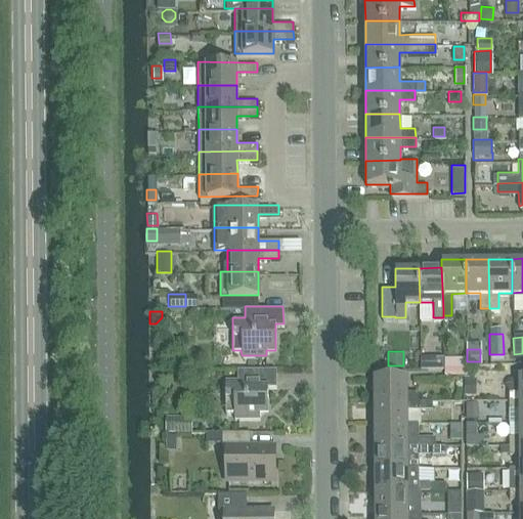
[(443,354),(431,354),(432,366),(443,366),(443,354)]
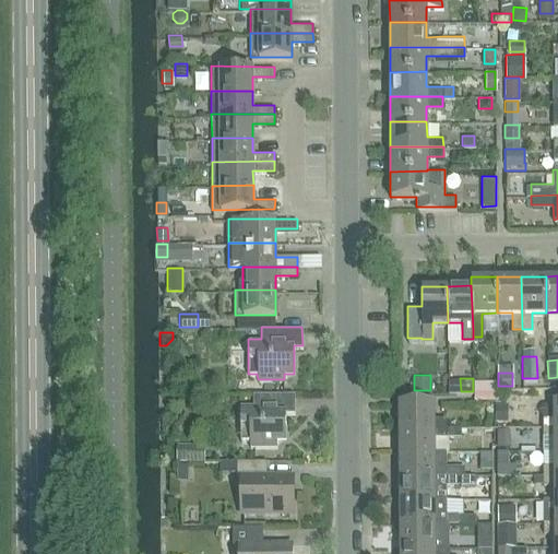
[(497,380),(473,380),(473,391),(473,398),(497,398),(497,380)]
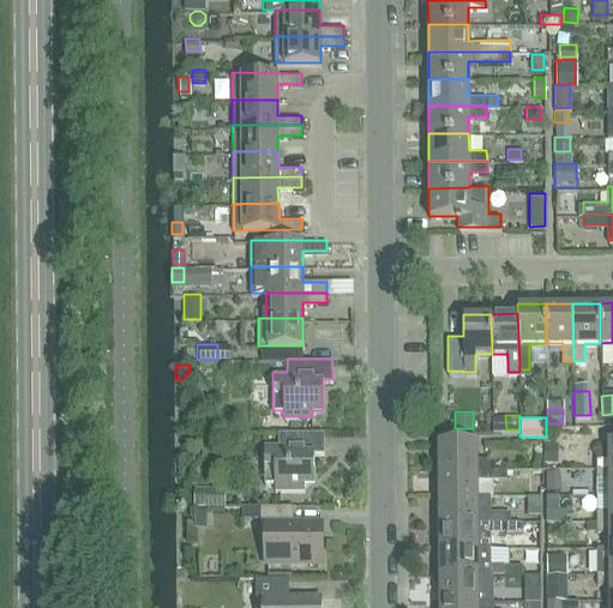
[(595,465),(612,464),(612,422),(607,422),(607,456),(595,456),(595,465)]
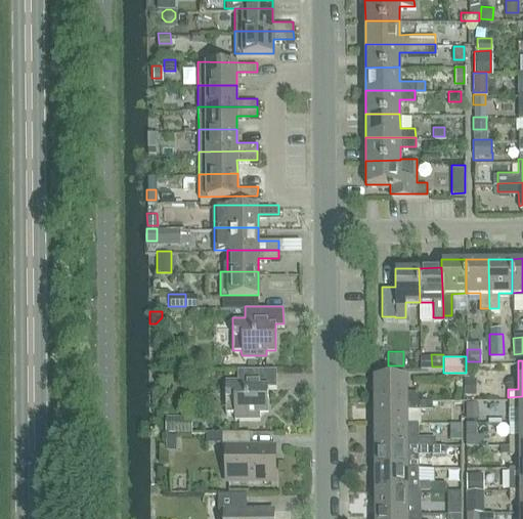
[(259,417),(259,412),(267,412),(267,385),(275,385),(275,368),(236,368),(236,379),(224,379),(225,412),(233,412),(233,417),(259,417)]
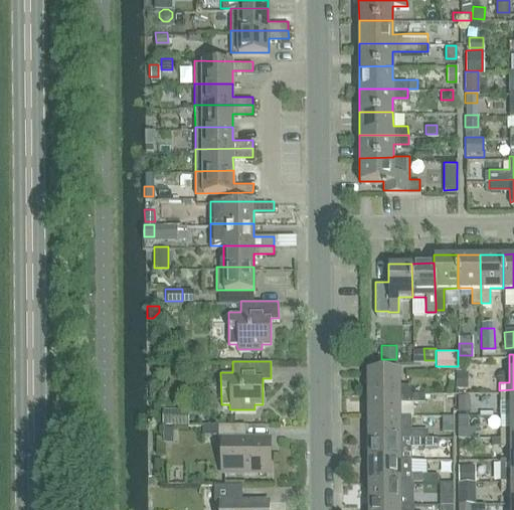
[(367,391),(409,391),(409,383),(399,383),(399,369),(367,369),(367,391)]
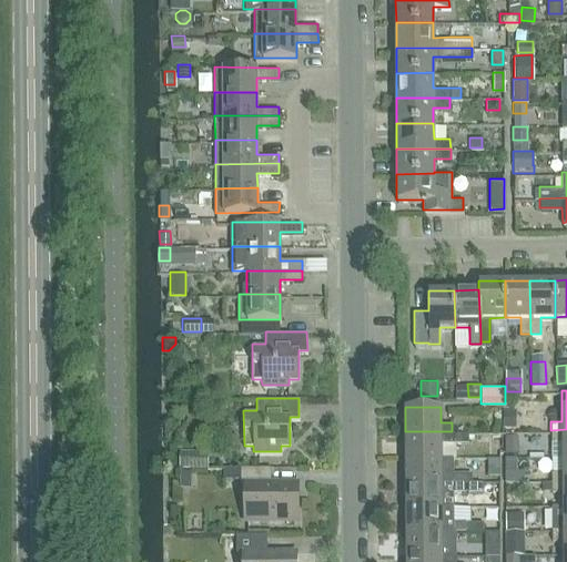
[(502,409),(502,423),(512,423),(512,409),(502,409)]
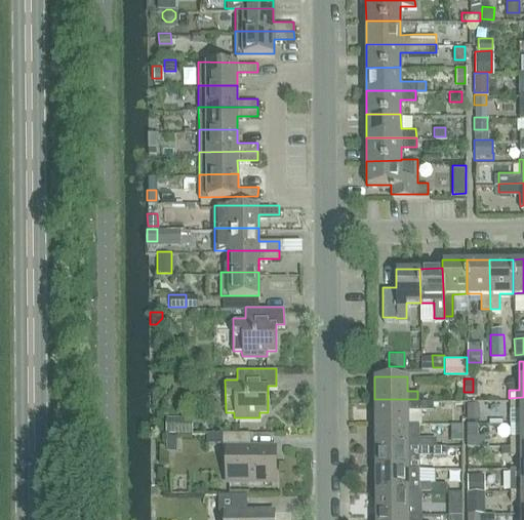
[(520,421),(523,420),(523,397),(509,398),(509,407),(520,407),(520,421)]
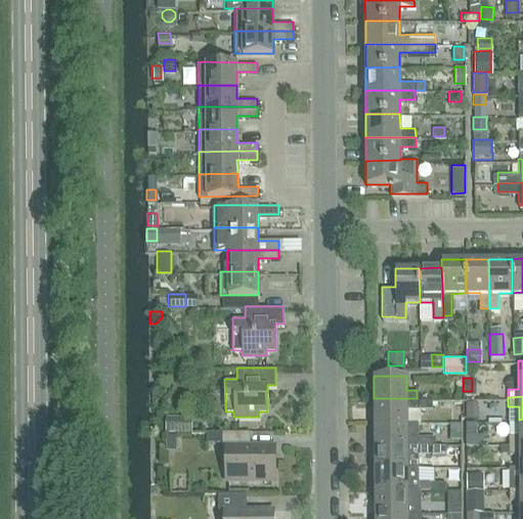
[(374,422),(406,421),(406,407),(431,407),(431,398),(417,398),(374,398),(374,422)]
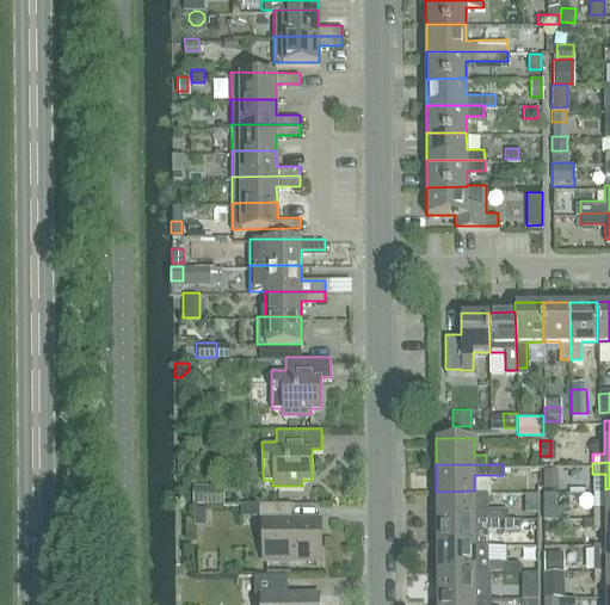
[(558,485),(556,467),(543,467),(543,485),(558,485)]
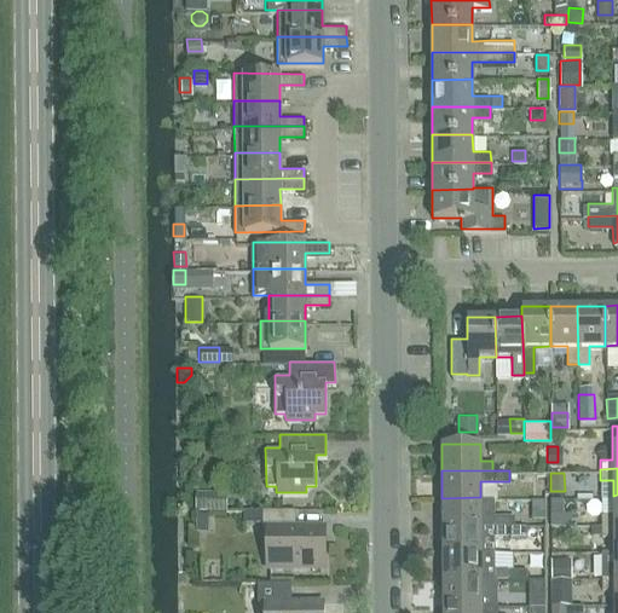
[(194,507),(226,507),(226,489),(194,489),(194,507)]
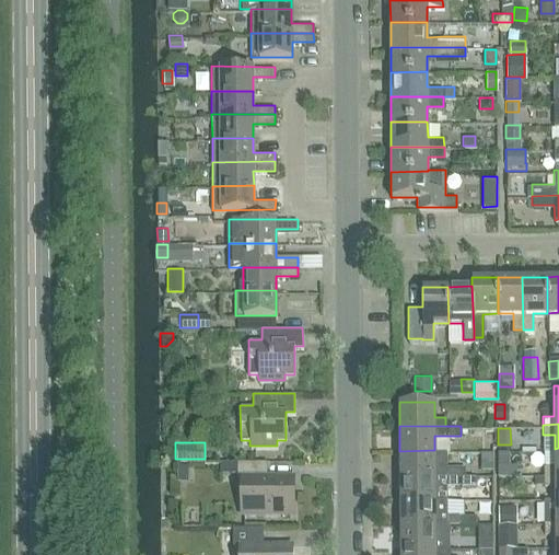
[(543,473),(558,472),(558,448),(555,449),(555,464),(543,464),(543,473)]
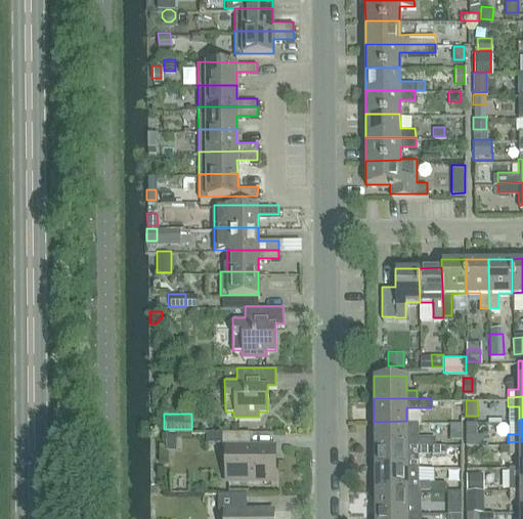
[(374,444),(418,443),(418,435),(417,421),(406,421),(374,422),(374,444)]
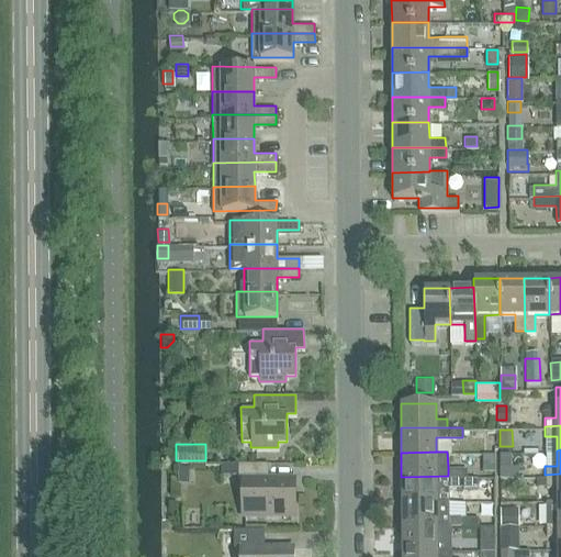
[(511,465),(511,452),(500,452),(500,465),(511,465)]
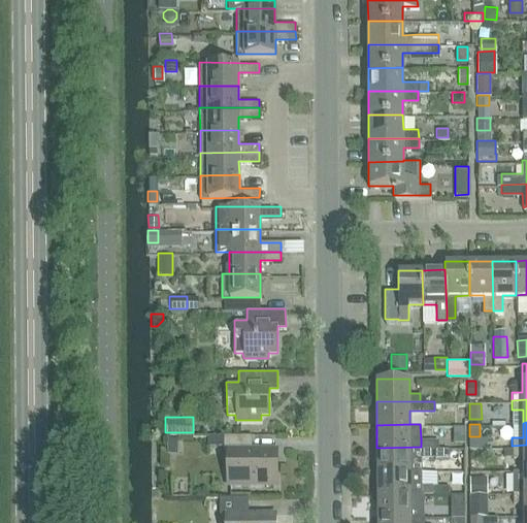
[(223,433),(206,433),(207,442),(217,442),(223,442),(223,433)]
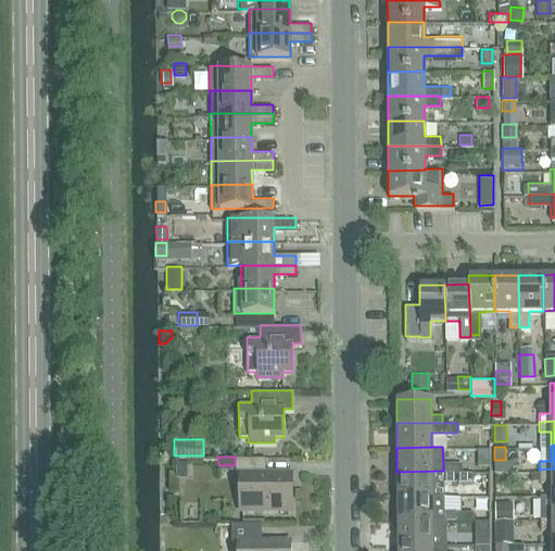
[(235,456),(235,465),(235,474),(241,474),(241,506),(289,506),(288,473),(265,473),(265,456),(235,456)]
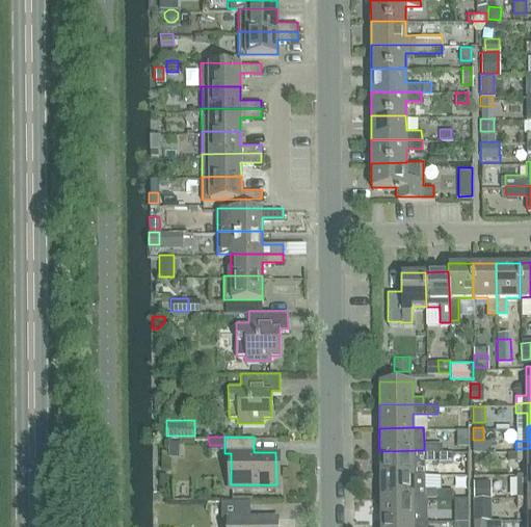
[(442,441),(424,442),(424,450),(425,450),(434,450),(437,450),(442,450),(442,441)]
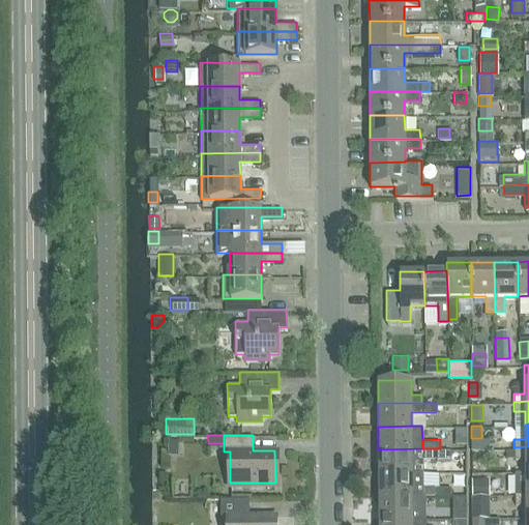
[(525,470),(528,469),(528,446),(513,447),(513,457),(525,457),(525,470)]
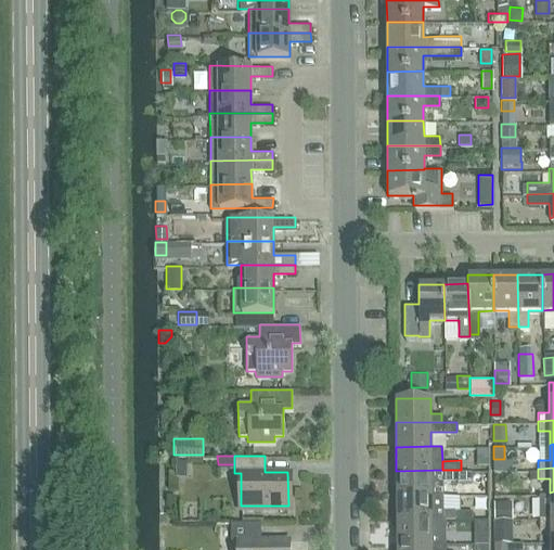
[(396,494),(442,494),(442,480),(453,480),(453,470),(443,470),(442,470),(396,471),(396,494)]
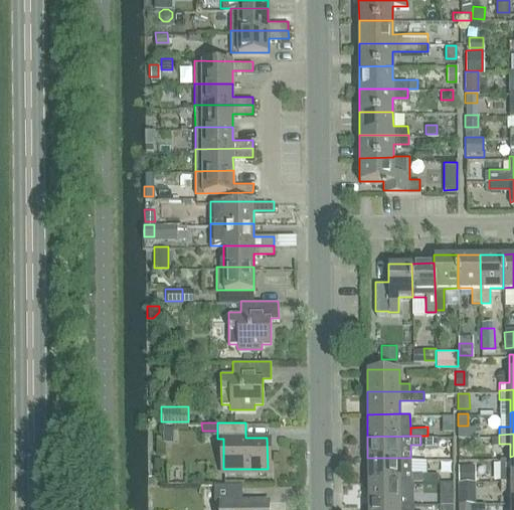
[(427,436),(423,436),(424,444),(438,444),(438,436),(427,436)]
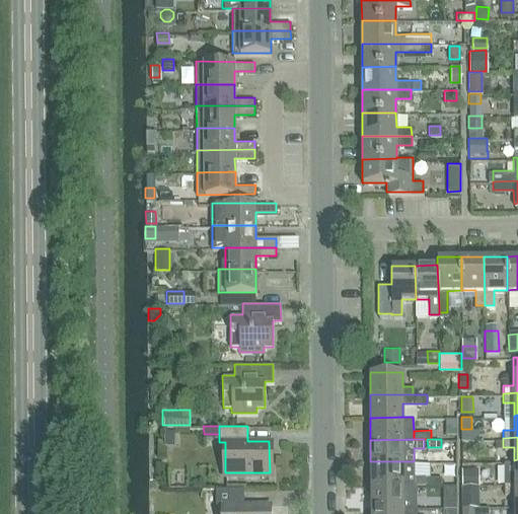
[(504,483),(517,483),(517,459),(514,460),(503,460),(504,483)]
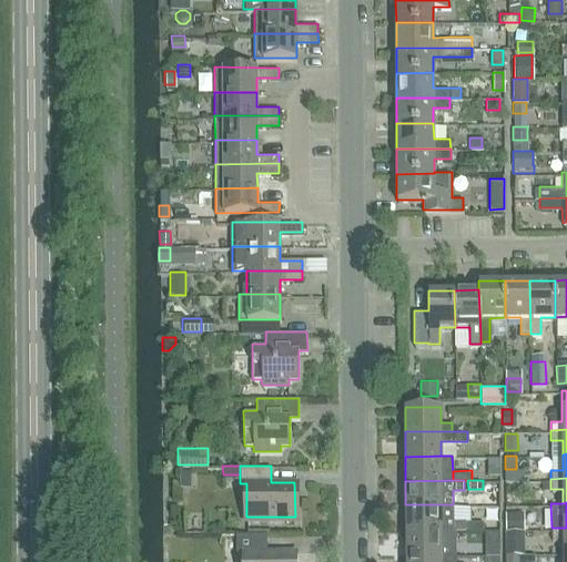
[(406,529),(453,529),(465,529),(464,519),(453,519),(453,504),(405,504),(406,529)]
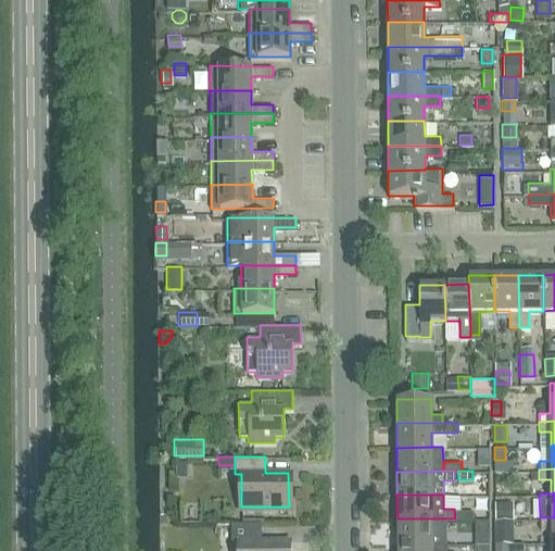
[(512,500),(494,500),(494,517),(512,517),(512,500)]
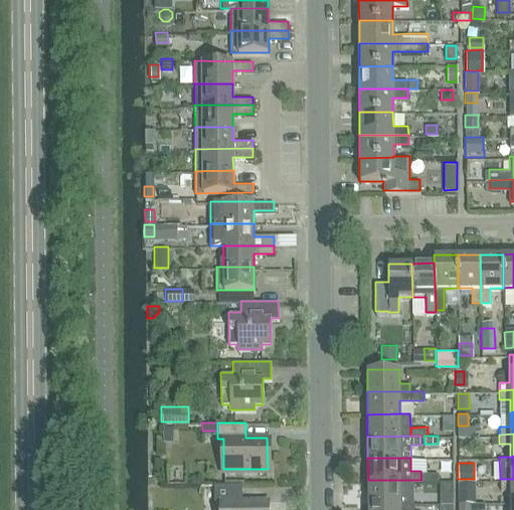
[(426,471),(422,471),(422,478),(422,480),(424,480),(427,480),(438,480),(438,471),(426,471)]
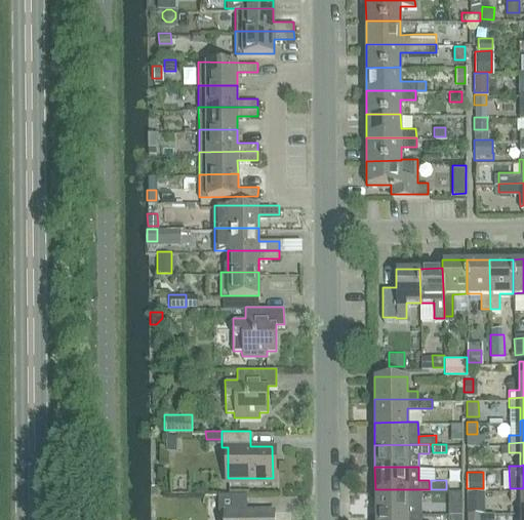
[(483,488),(467,488),(467,501),(483,501),(483,488)]
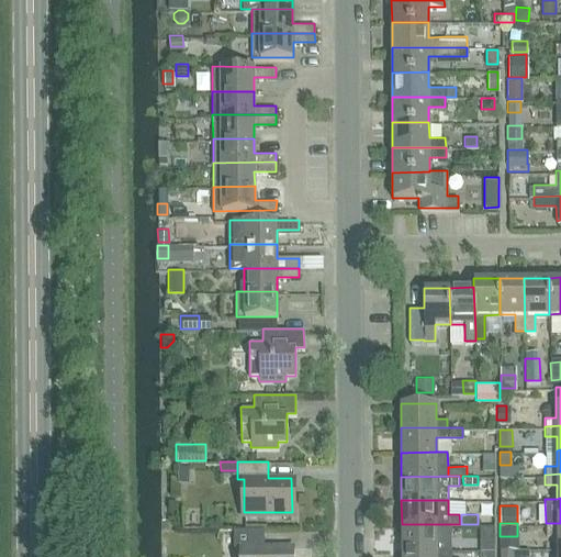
[(557,547),(560,547),(560,523),(546,523),(546,533),(557,533),(557,547)]
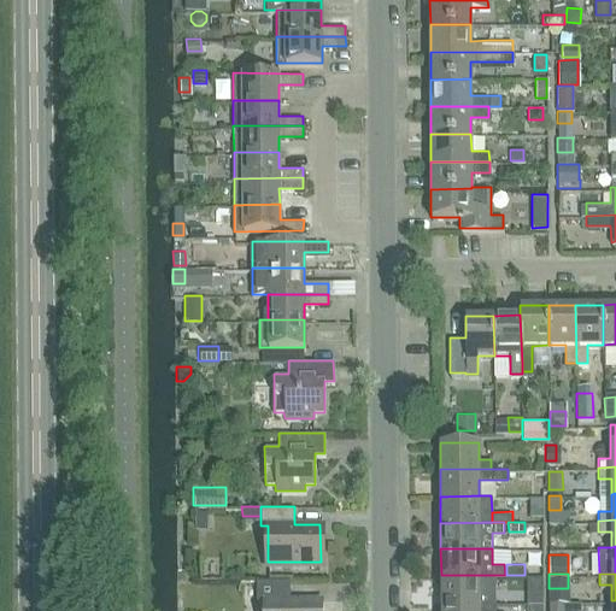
[(441,603),(480,601),(480,586),(492,586),(492,575),(441,575),(441,603)]
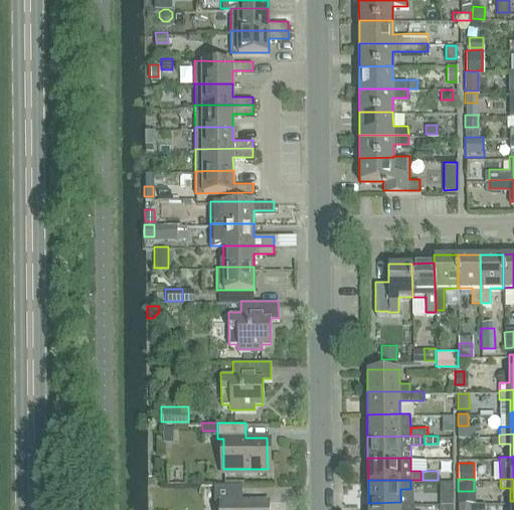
[(440,502),(452,502),(452,480),(440,480),(440,502)]
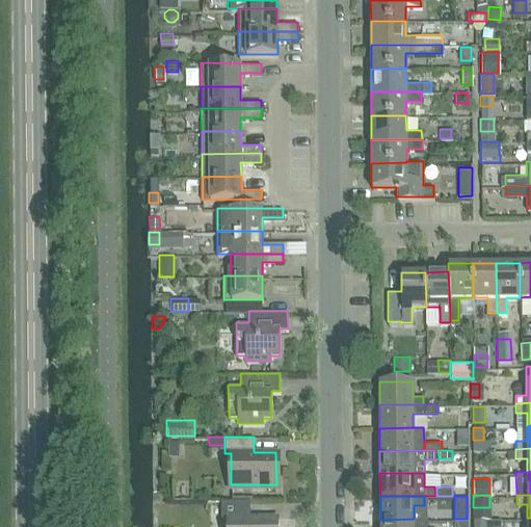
[(249,515),(249,499),(220,499),(220,516),(227,516),(227,526),(276,526),(276,515),(249,515)]
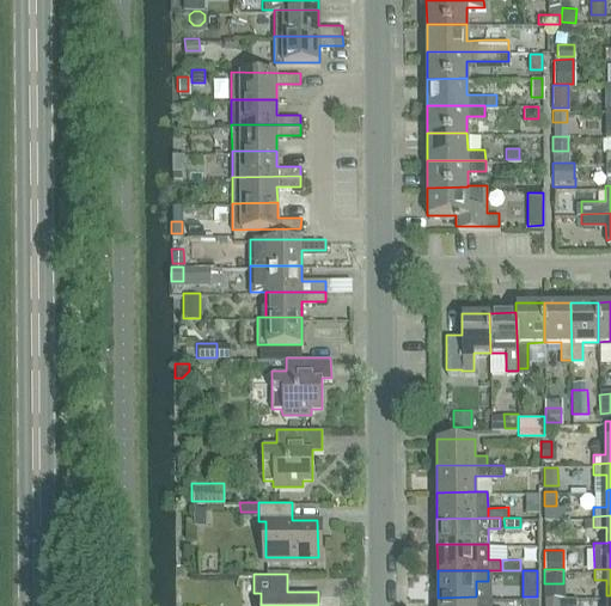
[(558,605),(560,595),(544,595),(543,605),(558,605)]
